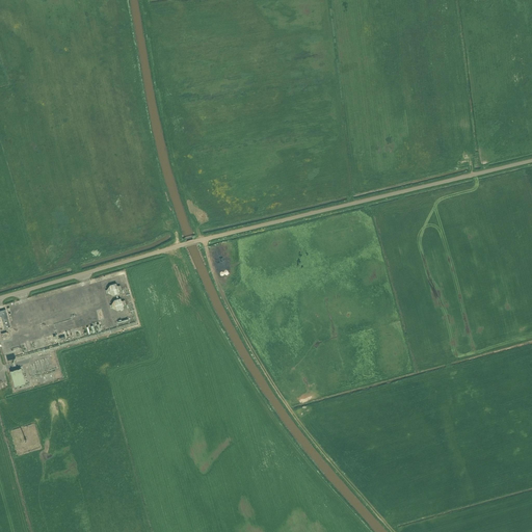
[(116,287),(116,284),(109,286),(107,290),(107,291),(106,291),(107,294),(108,294),(112,296),(118,294),(118,292),(120,292),(120,291),(122,290),(121,287),(118,287),(117,286),(116,287)]
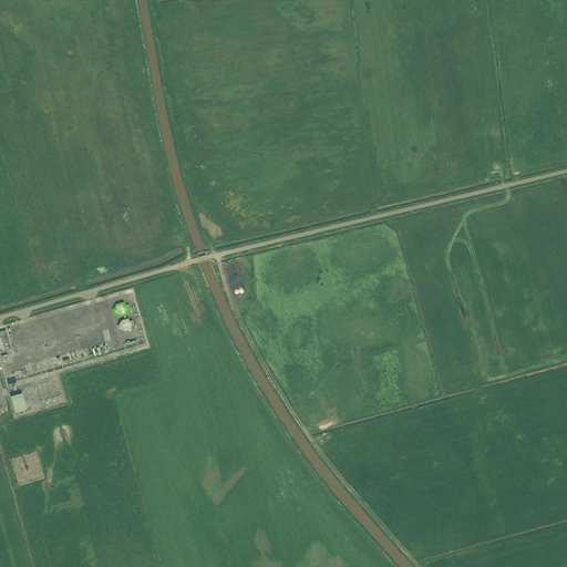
[(129,321),(129,319),(122,320),(119,326),(117,326),(119,330),(120,329),(125,331),(132,330),(131,327),(134,326),(133,320),(129,321)]
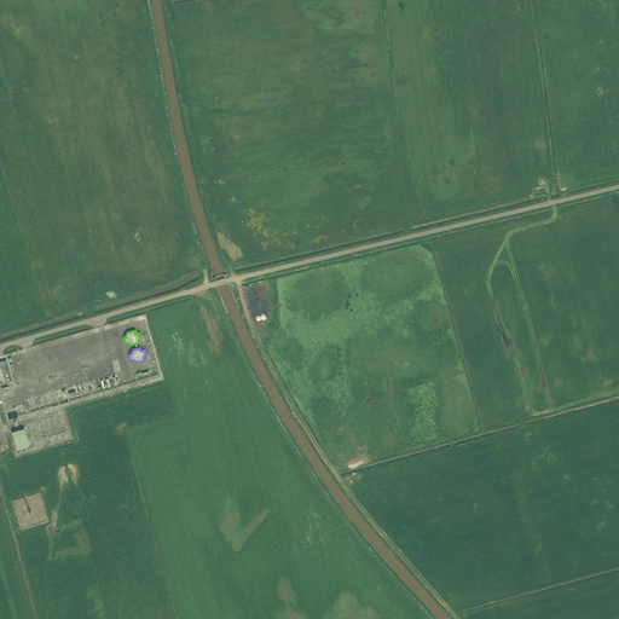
[(12,381),(7,362),(0,363),(0,381),(1,385),(12,381)]
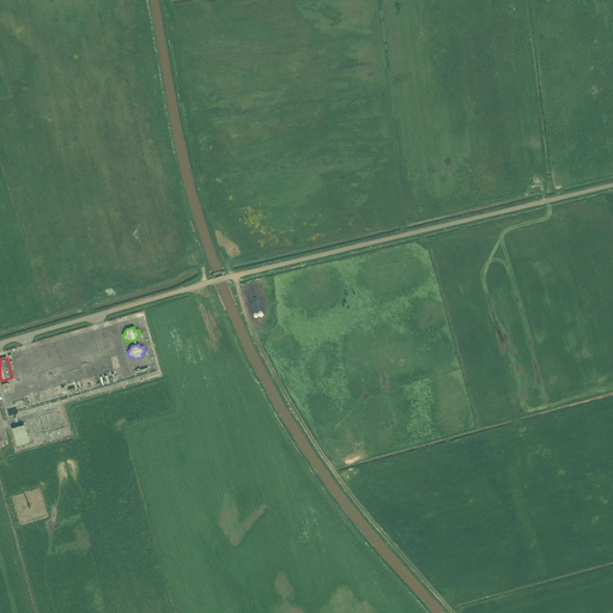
[(83,381),(85,390),(92,388),(98,387),(96,377),(83,381)]
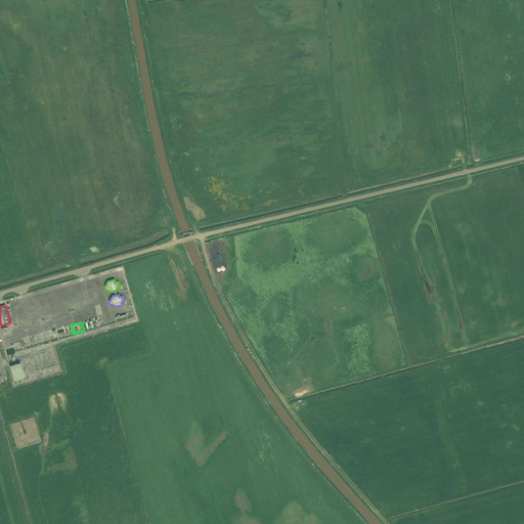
[(25,378),(20,363),(10,366),(14,381),(25,378)]
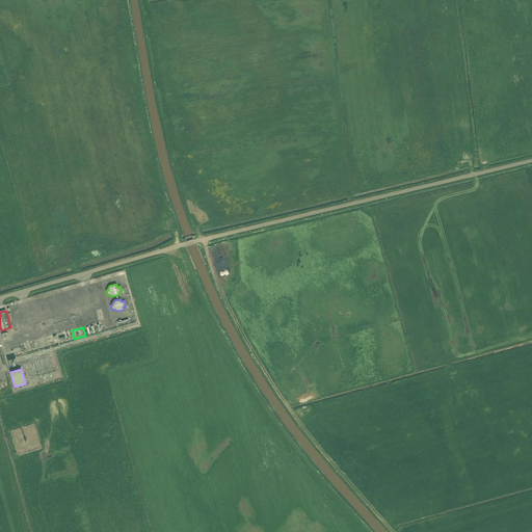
[(38,383),(55,379),(54,373),(37,377),(38,383)]
